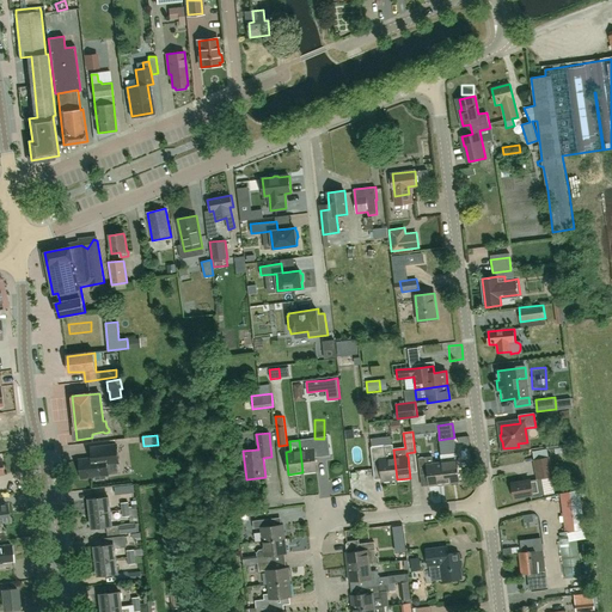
[(80,481),(95,478),(95,481),(106,479),(105,477),(117,475),(115,460),(117,460),(115,446),(91,450),(92,460),(78,463),(80,481)]
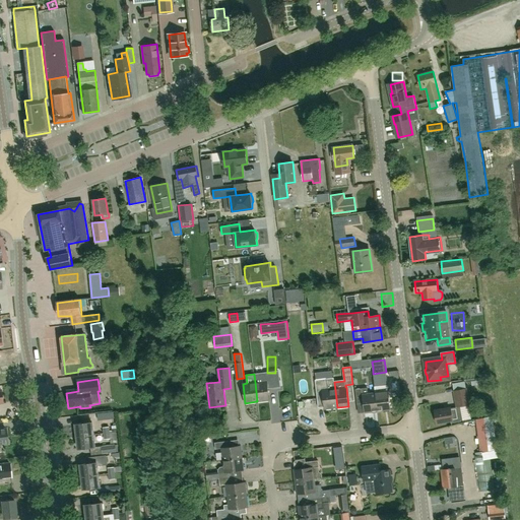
[(334,379),(333,379),(316,381),(318,396),(323,396),(325,409),(337,407),(334,382),(334,379)]
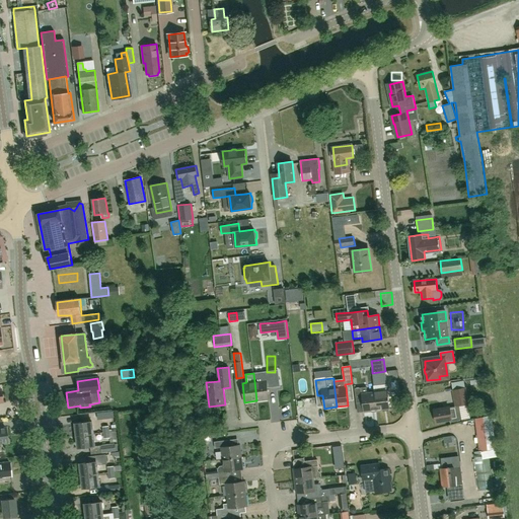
[(256,400),(269,399),(267,380),(254,381),(256,400)]
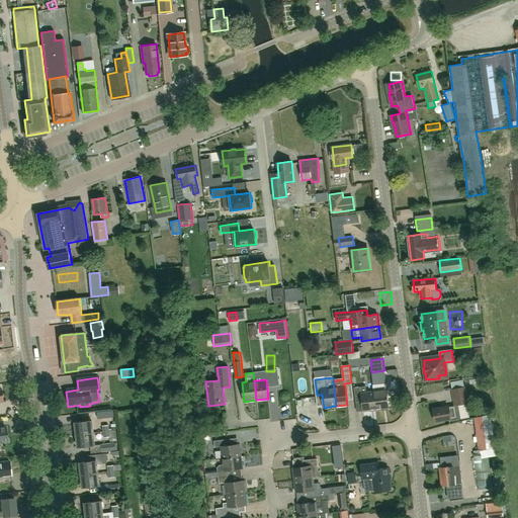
[(372,385),(373,392),(374,392),(376,409),(389,408),(385,383),(372,385)]
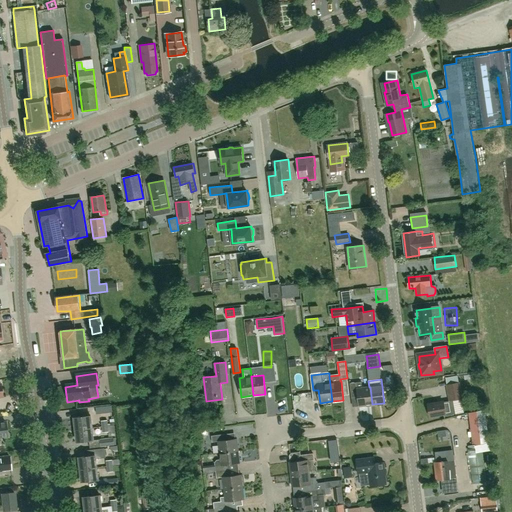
[(359,406),(372,404),(370,387),(369,387),(362,388),(361,382),(350,383),(351,398),(357,397),(359,406)]
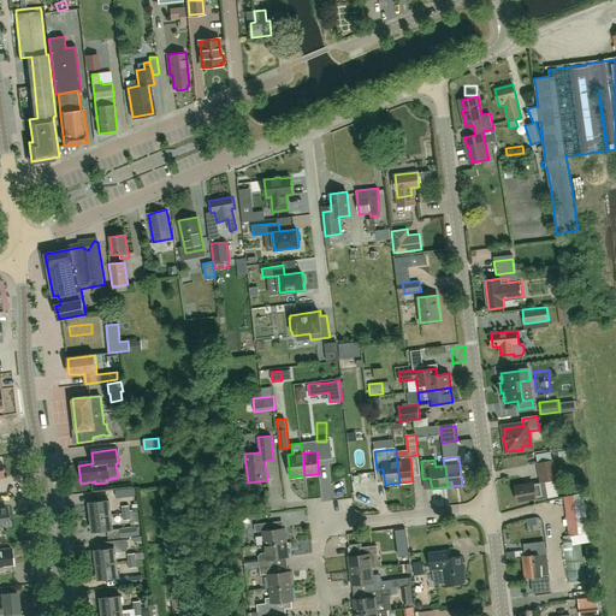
[(540,483),(557,480),(554,460),(537,462),(540,483)]
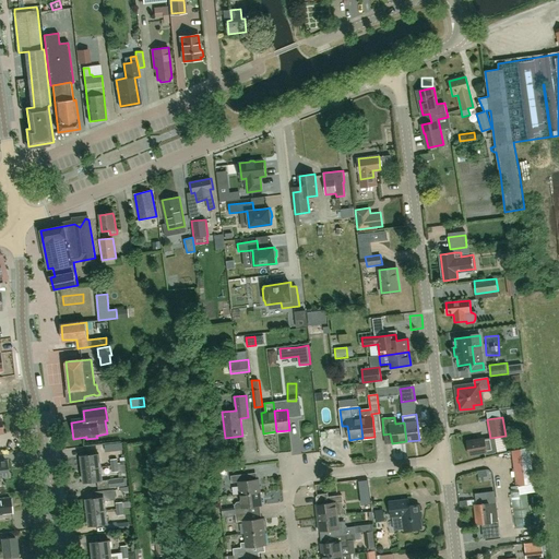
[(492,453),(498,452),(496,439),(485,441),(485,439),(467,442),(470,455),(484,452),(485,455),(492,453)]
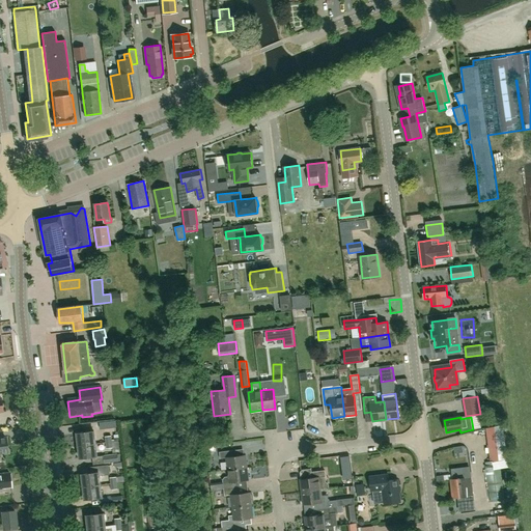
[(502,424),(485,428),(490,462),(485,463),(491,502),(505,500),(500,468),(507,467),(505,453),(502,424)]
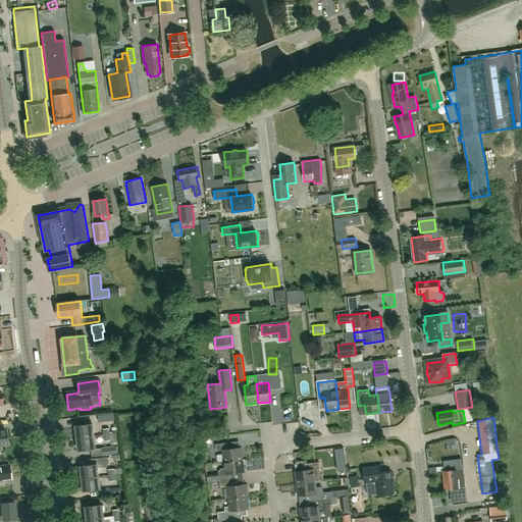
[(77,438),(94,436),(93,424),(75,425),(77,438)]
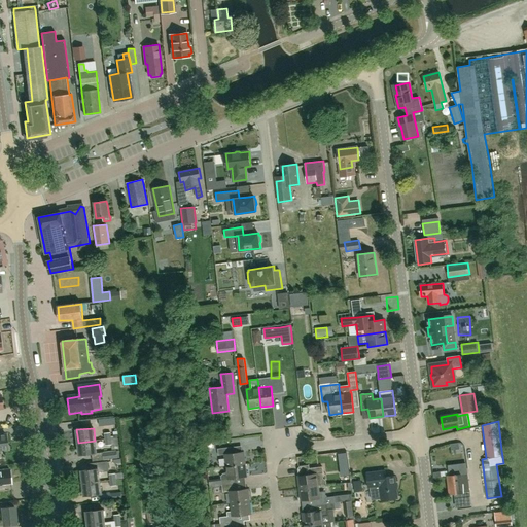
[(112,447),(118,446),(117,437),(111,438),(110,432),(104,433),(105,445),(111,445),(112,447)]
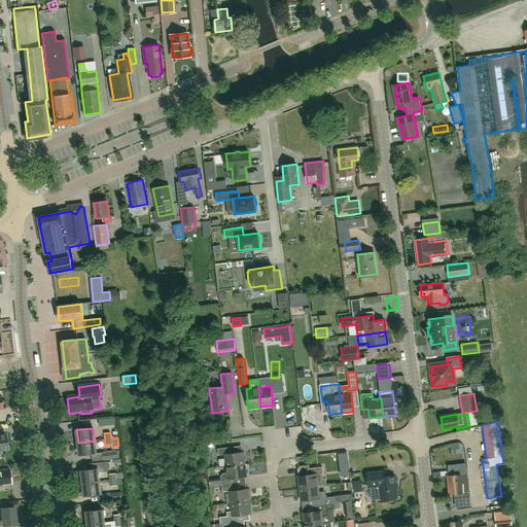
[(95,441),(78,443),(79,455),(97,453),(95,441)]
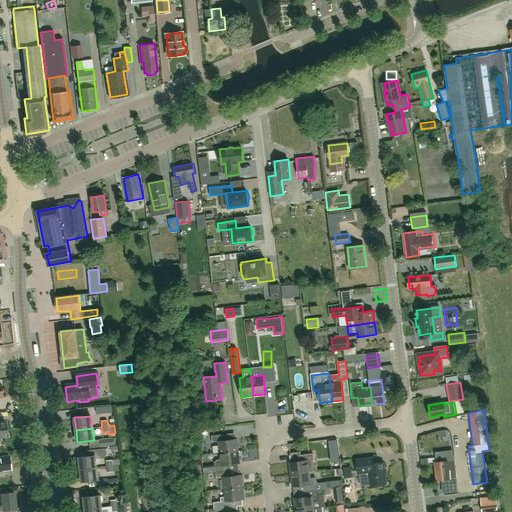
[(218,441),(220,453),(239,451),(237,439),(225,440),(225,434),(212,436),(212,442),(218,441)]
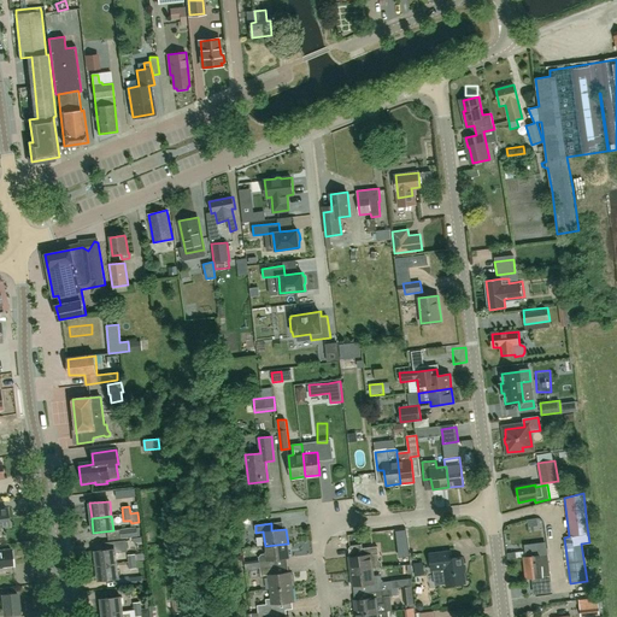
[(121,539),(137,536),(136,527),(121,529),(121,539)]
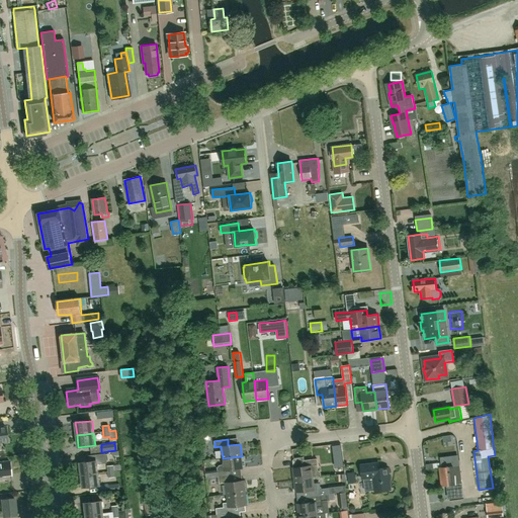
[(343,444),(344,463),(359,462),(357,443),(343,444)]
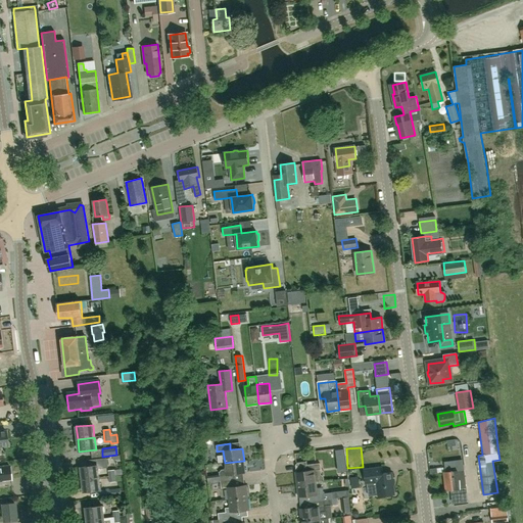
[(89,460),(89,466),(81,467),(82,479),(99,477),(98,469),(108,468),(106,458),(89,460)]
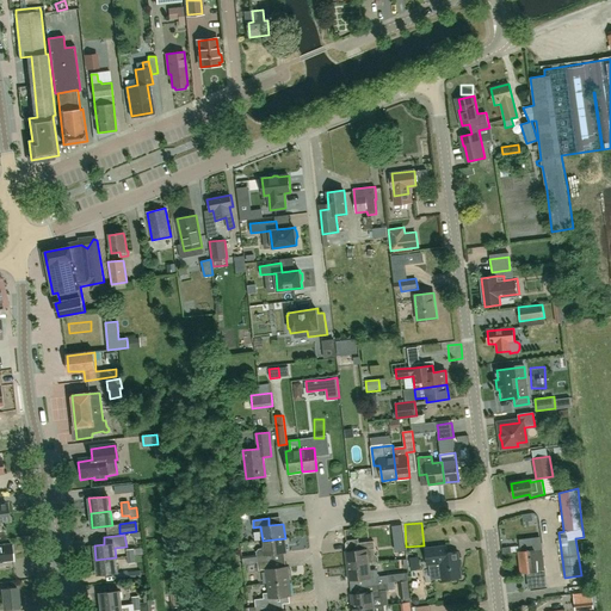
[(257,551),(258,563),(273,562),(272,554),(287,553),(285,538),(263,541),(263,548),(259,549),(257,551)]
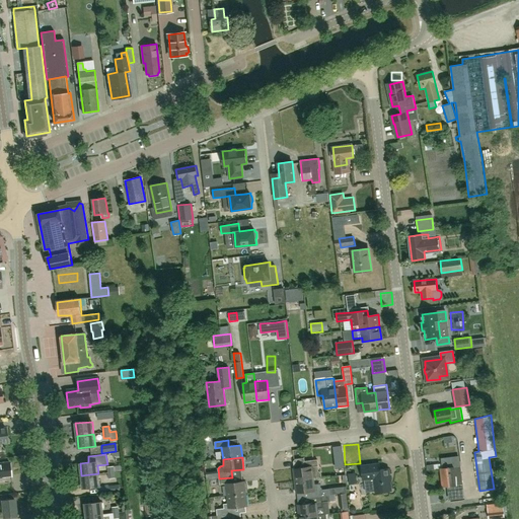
[(293,468),(294,482),(314,478),(321,477),(321,473),(320,472),(318,471),(319,469),(317,459),(304,461),(305,467),(293,468)]
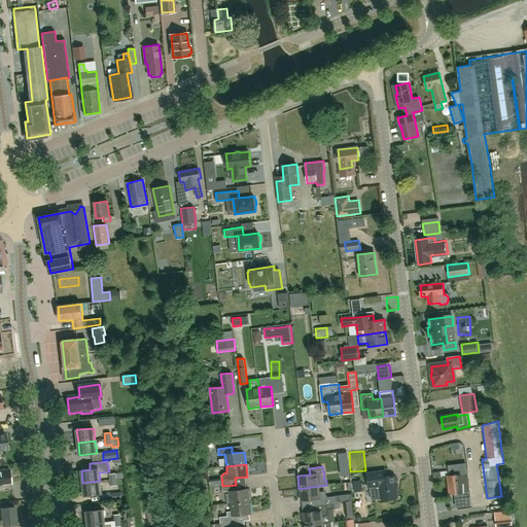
[(0,484),(10,484),(9,469),(0,470),(0,484)]
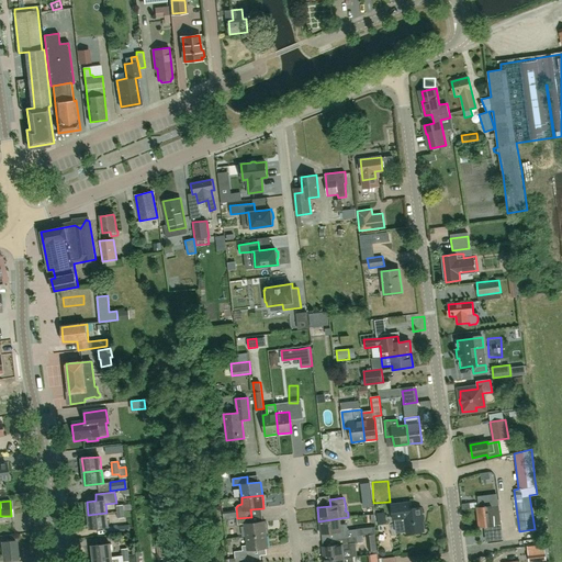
[(392,519),(397,519),(405,518),(406,534),(424,531),(422,508),(407,509),(407,503),(395,504),(391,505),(392,519)]
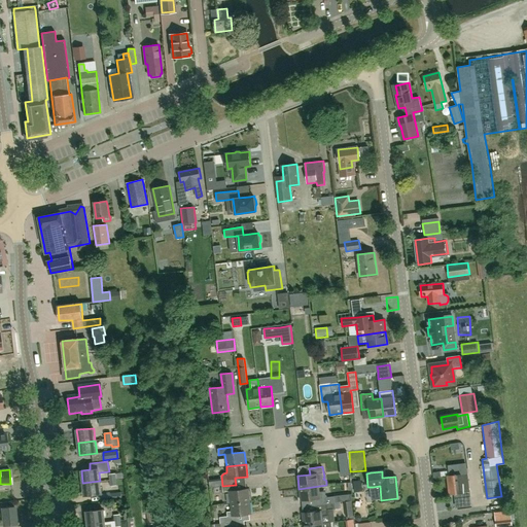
[(448,476),(449,485),(450,494),(462,493),(462,497),(470,496),(467,473),(461,475),(448,476)]
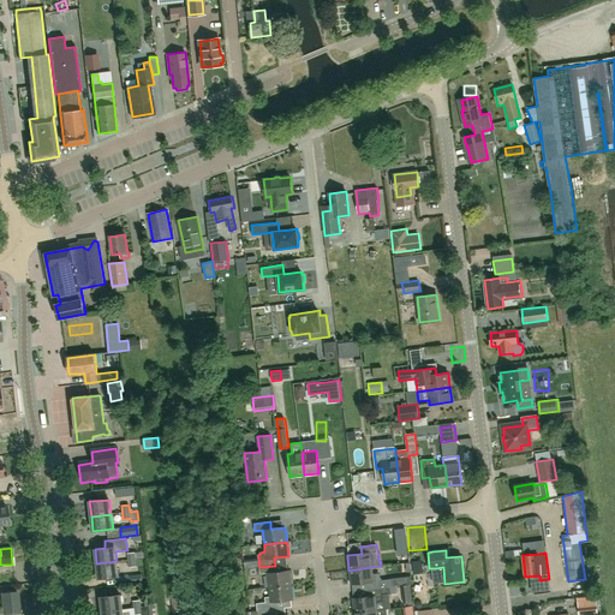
[(117,561),(96,563),(99,578),(118,577),(117,561)]
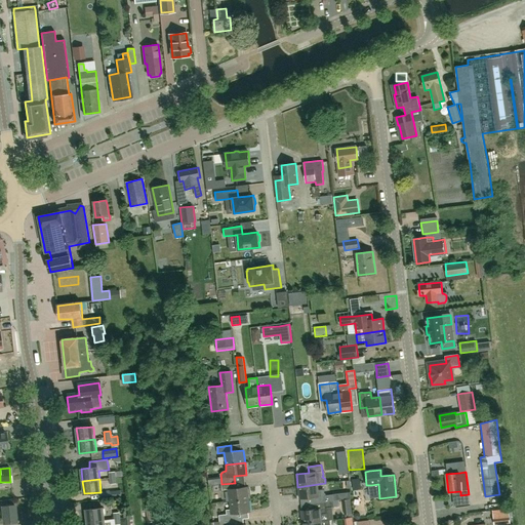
[(360,479),(352,479),(353,490),(361,489),(360,479)]
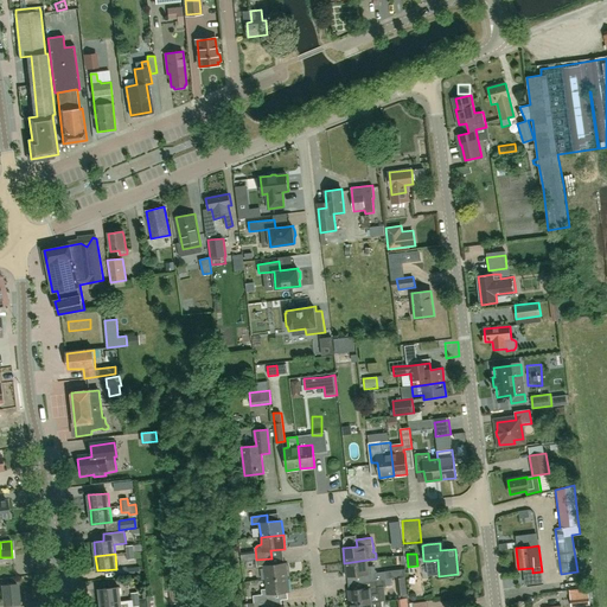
[(272,558),(256,560),(257,567),(264,566),(266,580),(288,577),(287,563),(273,566),(272,558)]
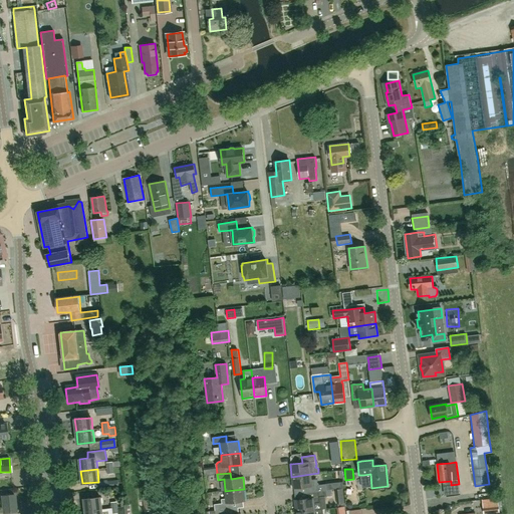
[(326,484),(318,485),(317,479),(311,480),(311,474),(291,477),(292,489),(305,487),(306,493),(326,491),(326,484)]
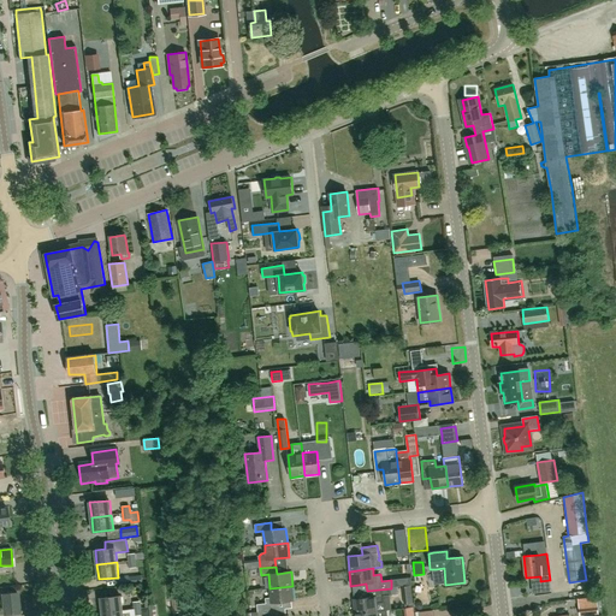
[(265,598),(266,604),(258,604),(259,612),(273,610),(273,603),(294,600),(292,586),(270,588),(271,598),(265,598)]
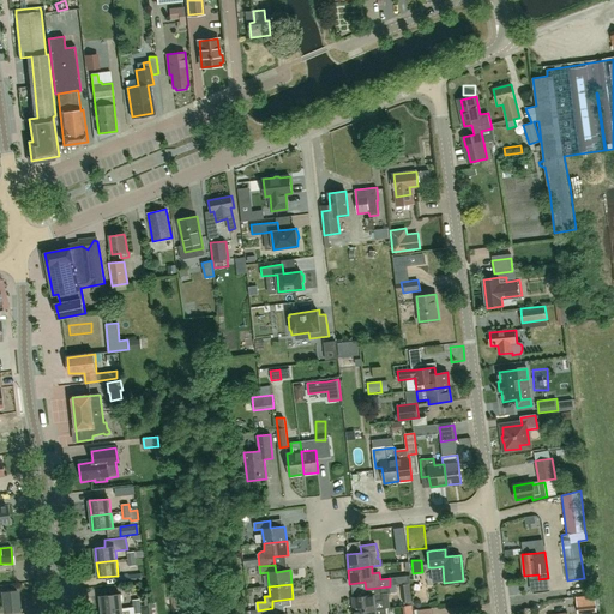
[(353,597),(354,612),(380,609),(380,608),(384,608),(383,600),(381,600),(381,594),(391,593),(390,587),(366,589),(366,596),(353,597)]
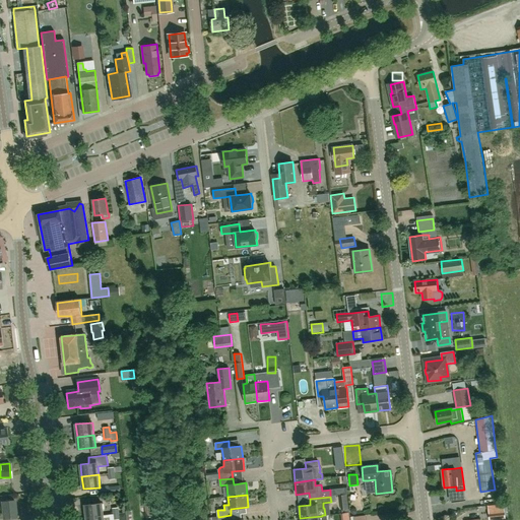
[(4,518),(15,517),(13,501),(2,502),(0,502),(0,509),(3,509),(4,518)]
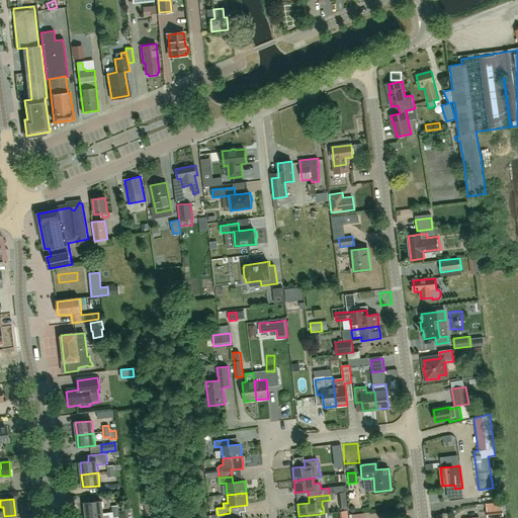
[(86,515),(102,513),(101,501),(85,503),(86,515)]
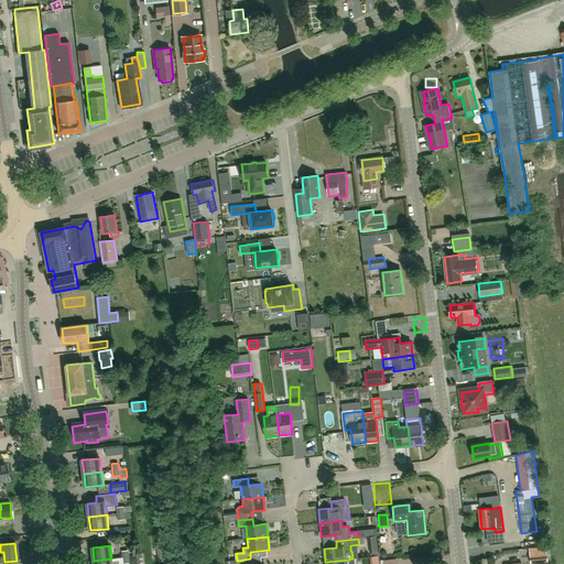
[(546,553),(530,555),(531,563),(548,560),(546,553)]
